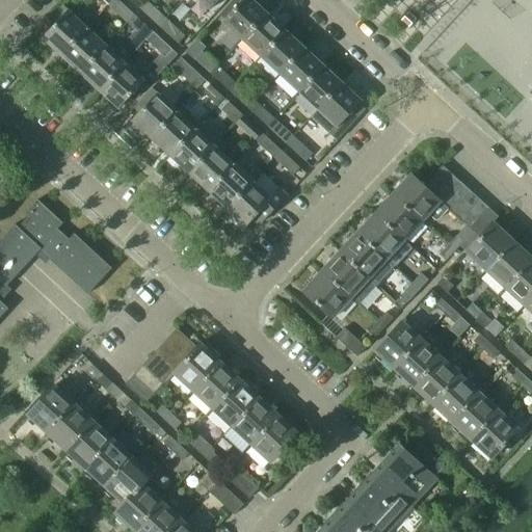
[(113,0),(109,6),(128,23),(135,16),(117,0),(113,0)]
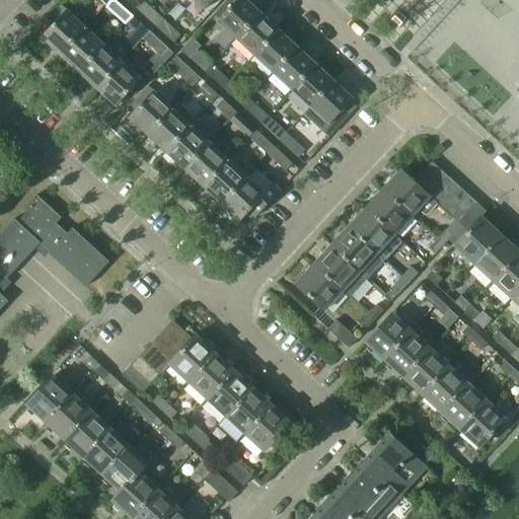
[(127,0),(137,9),(145,0),(144,0),(127,0)]
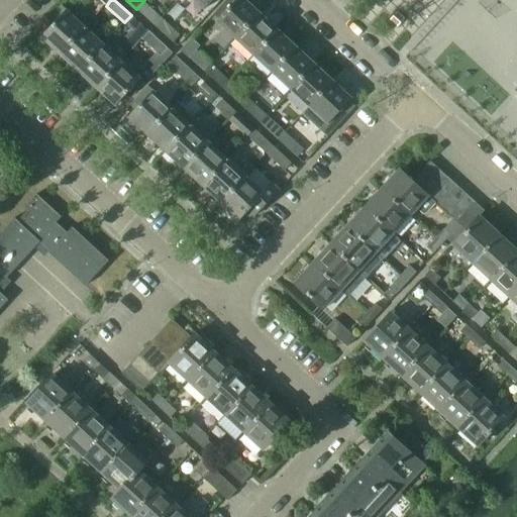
[(136,9),(154,26),(163,17),(144,0),(136,9)]
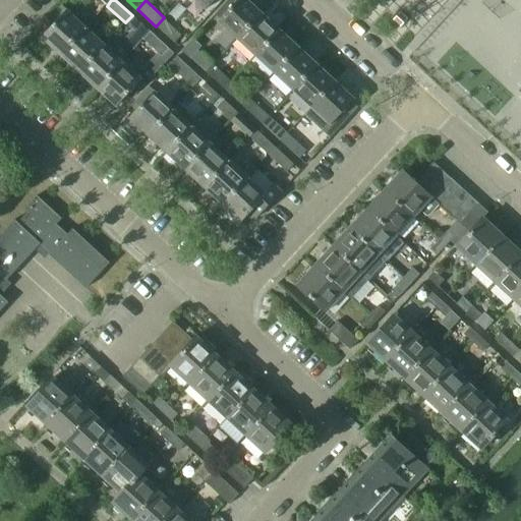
[(215,0),(193,0),(206,11),(215,0)]
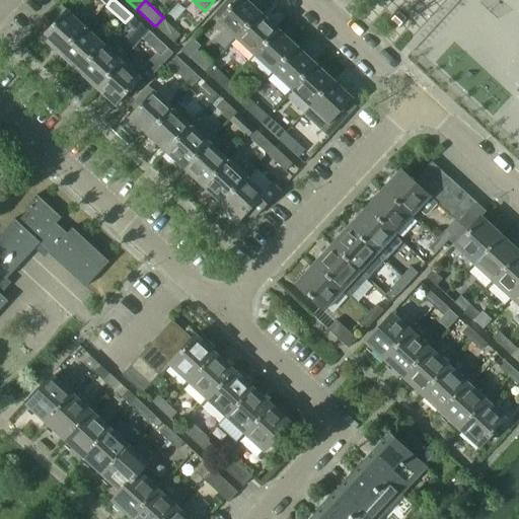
[(237,0),(217,22),(235,40),(260,13),(244,0),(237,0)]
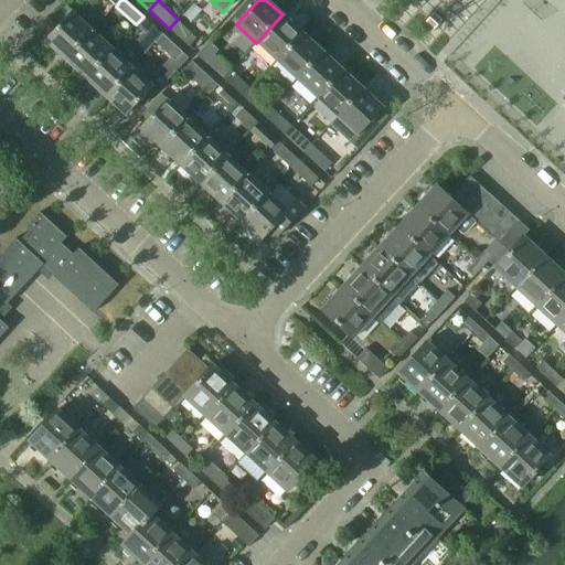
[(65,61),(92,32),(71,12),(44,41),(65,61)]
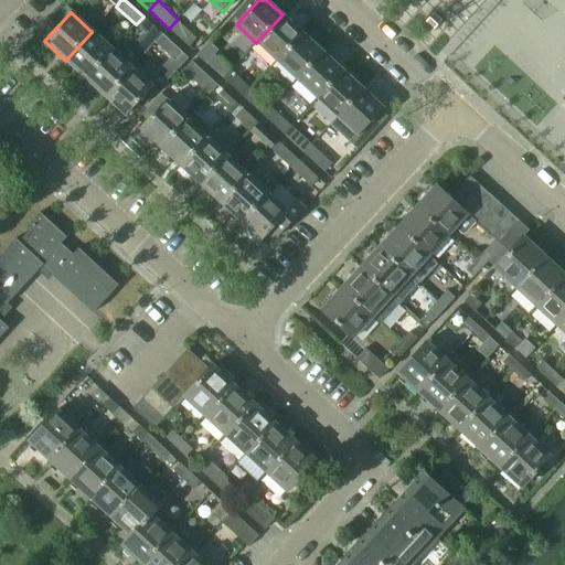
[(256,43),(277,62),(304,34),(283,14),(256,43)]
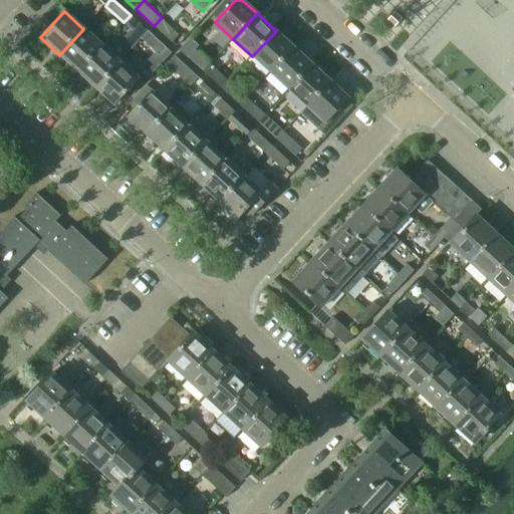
[(123,22),(142,39),(149,32),(131,15),(123,22)]
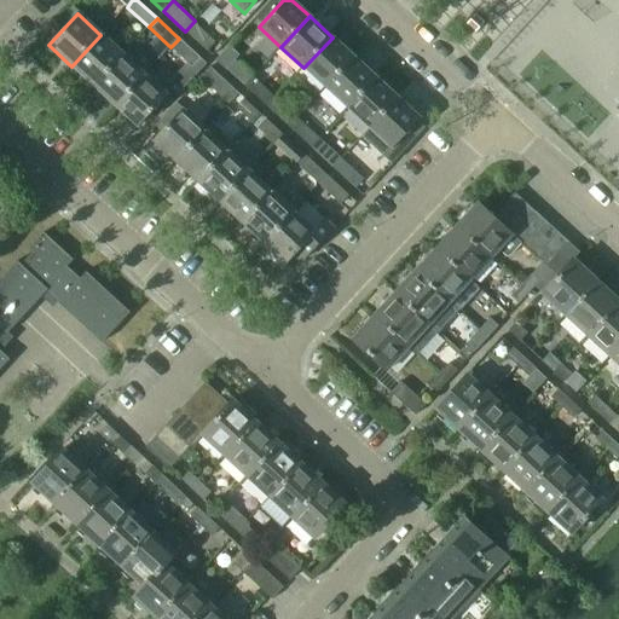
[(217,41),(195,21),(185,32),(213,56),(220,47),(215,42),(217,41)]
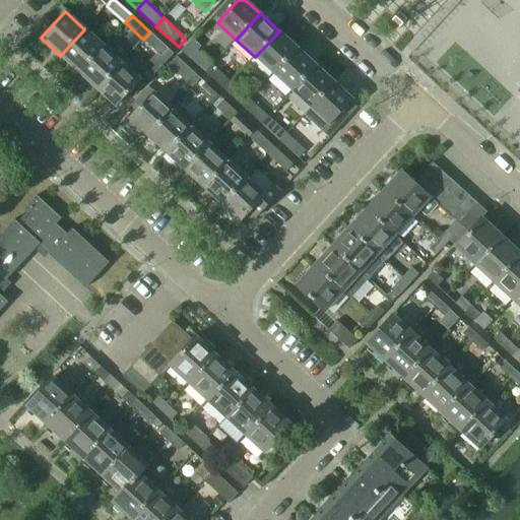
[(60,56),(78,72),(103,46),(84,29),(60,56)]
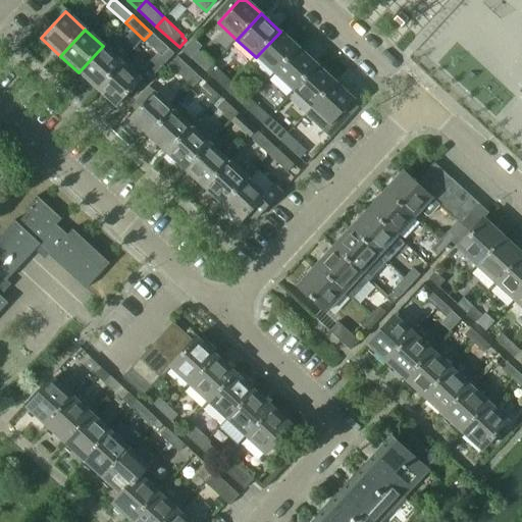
[(299,48),(280,32),(256,57),(274,73),(299,48)]
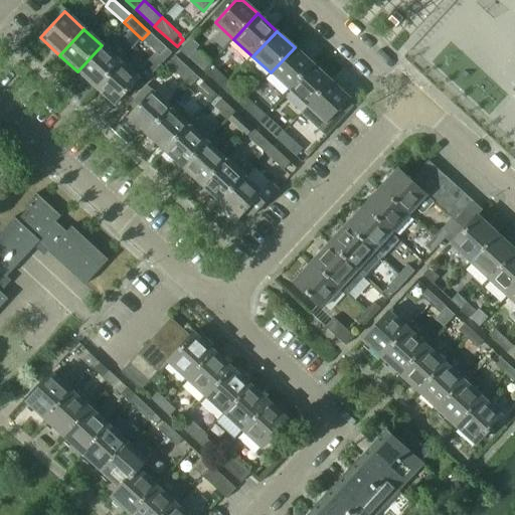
[(167,48),(149,32),(142,39),(155,52),(160,56),(167,48)]
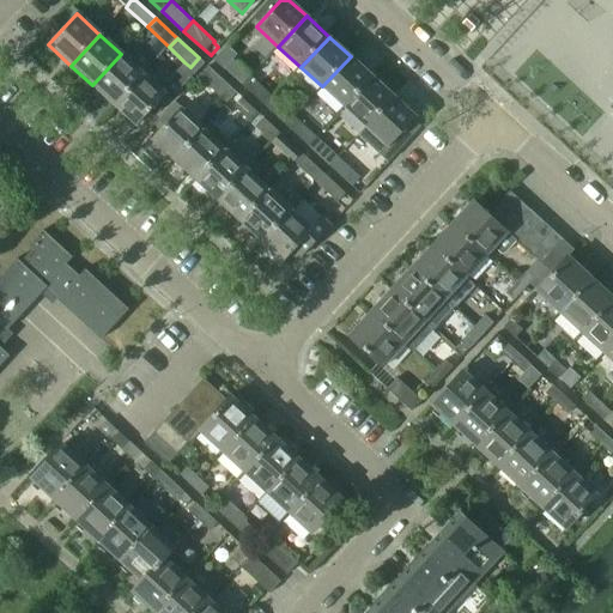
[(214,59),(242,85),(252,76),(223,50),(214,59)]
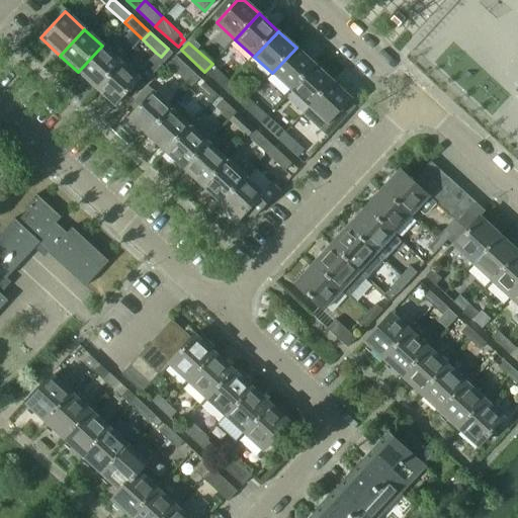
[(121,63),(102,46),(78,72),(97,89),(121,63)]
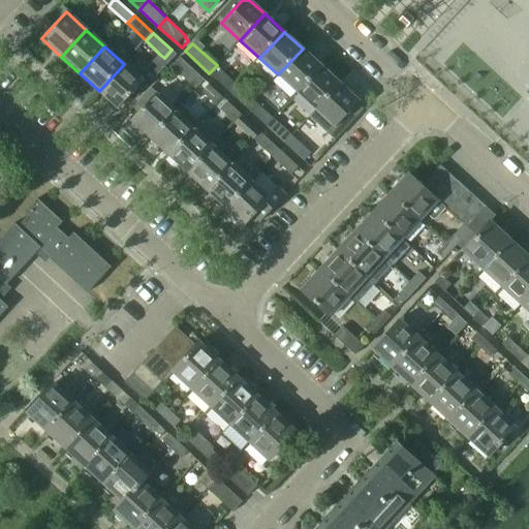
[(321,66),(303,49),(278,74),(297,92),(321,66)]
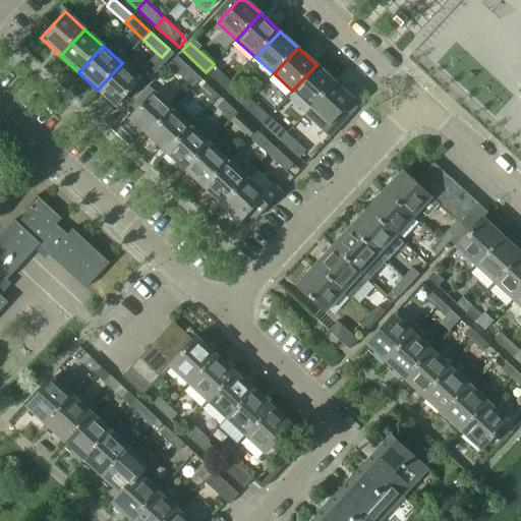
[(157,53),(142,68),(152,77),(174,54),(169,49),(162,57),(157,53)]
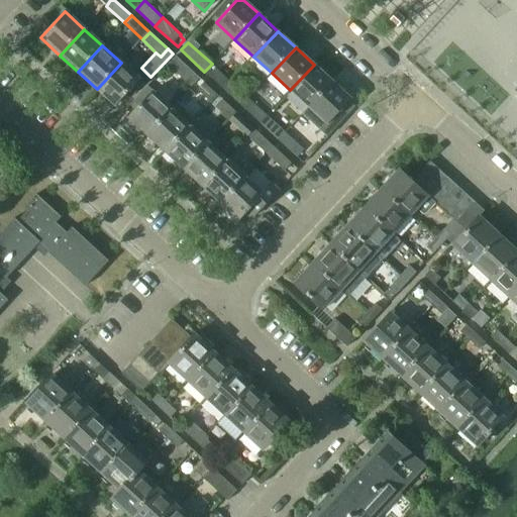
[(199,78),(179,60),(172,68),(192,86),(199,78)]
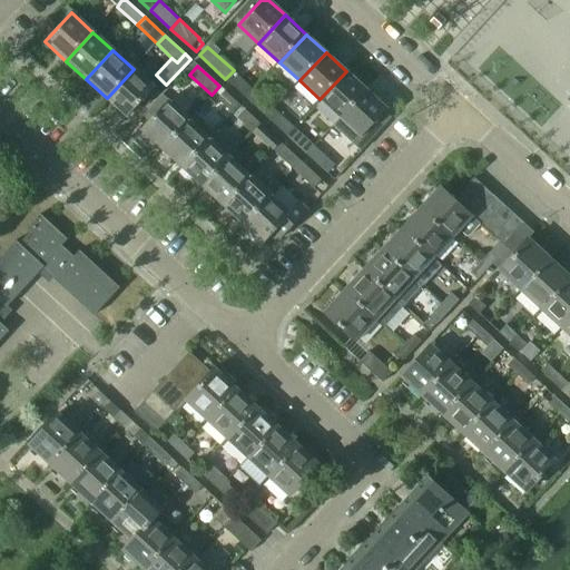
[(134,69),(107,98),(128,118),(155,89),(134,69)]
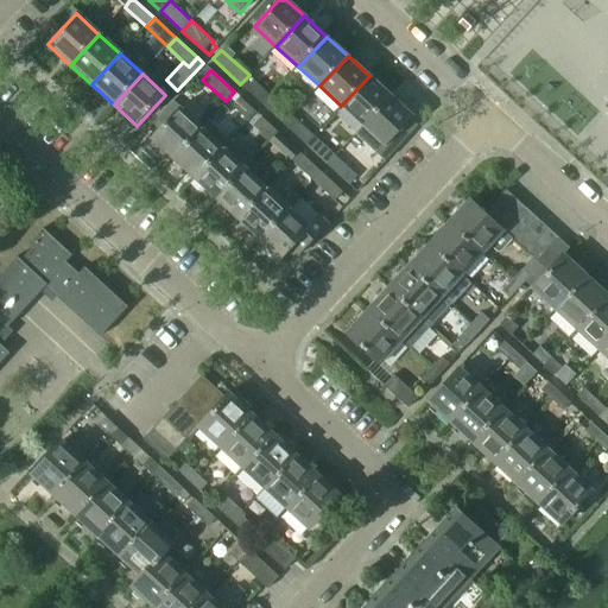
[(240,84),(264,106),(272,96),(249,75),(240,84)]
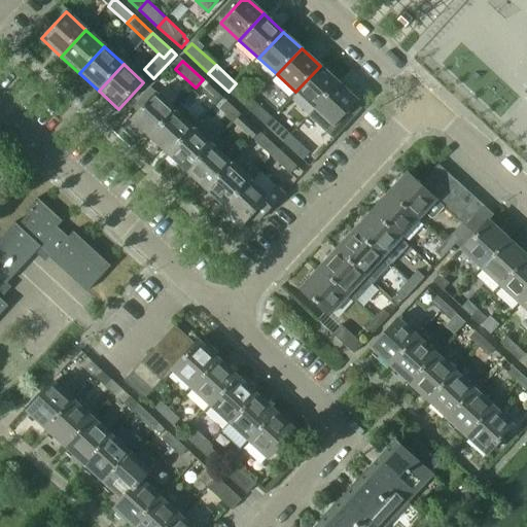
[(295,92),(314,109),(339,82),(320,66),(295,92)]
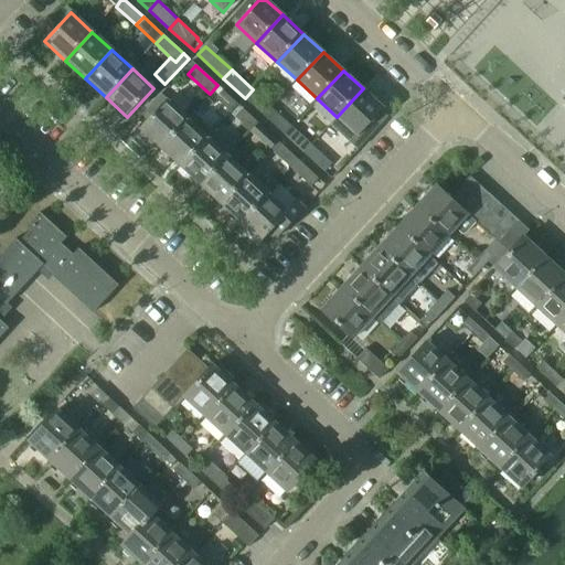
[(383,107),(363,88),(337,117),(356,136),(383,107)]
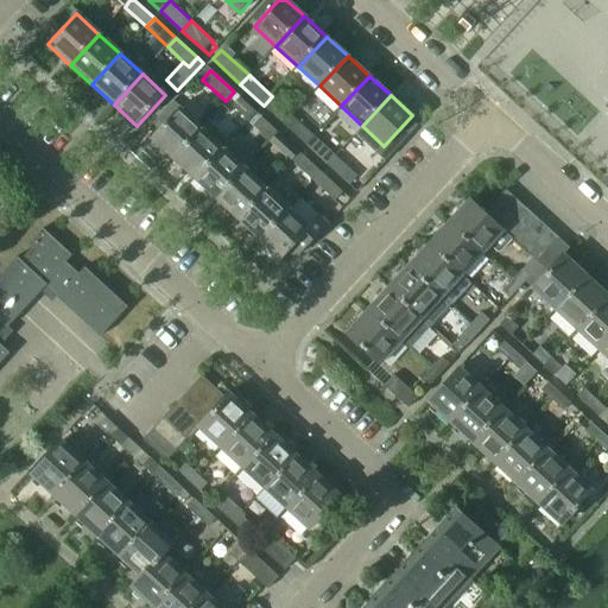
[(255,112),(239,96),(232,105),(248,120),(255,112)]
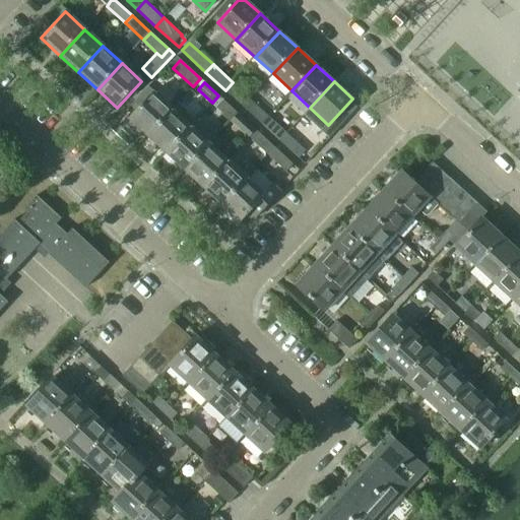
[(225,90),(243,107),(250,99),(233,82),(225,90)]
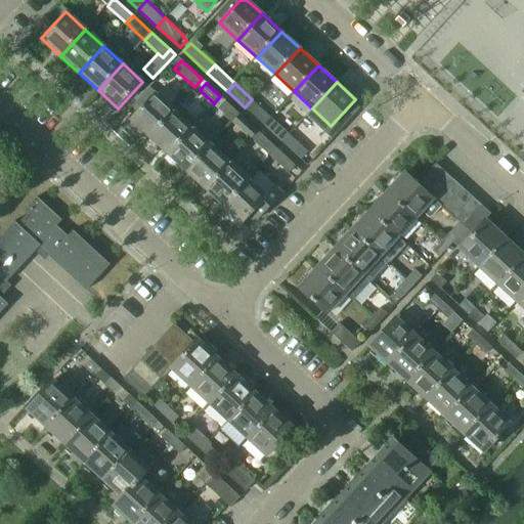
[(148,137),(173,110),(155,92),(129,120),(148,137)]
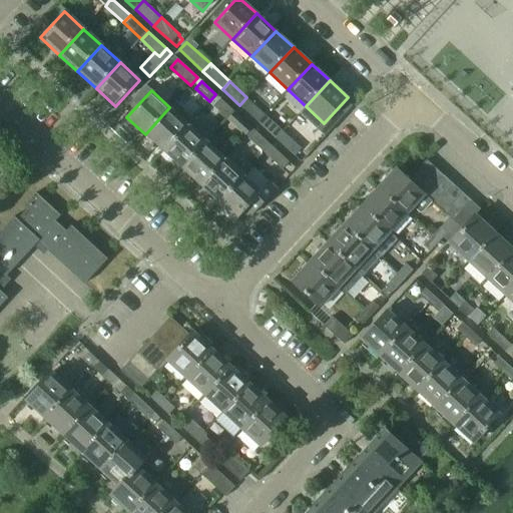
[(212,105),(226,119),(234,111),(219,97),(212,105)]
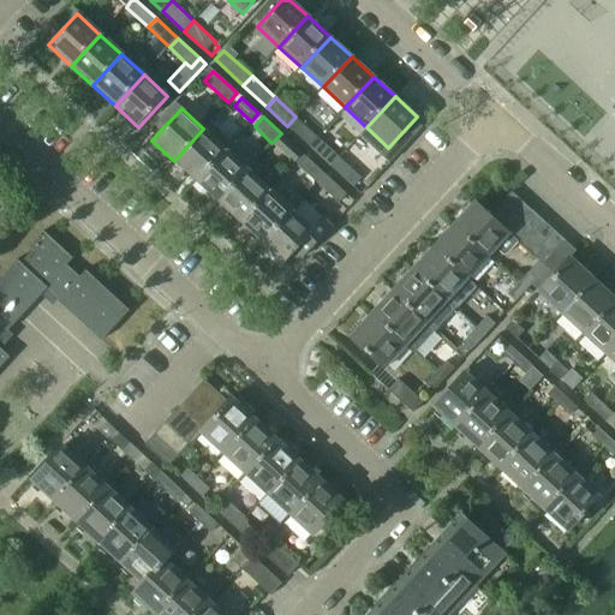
[(287,126),(309,147),(317,137),(296,117),(287,126)]
